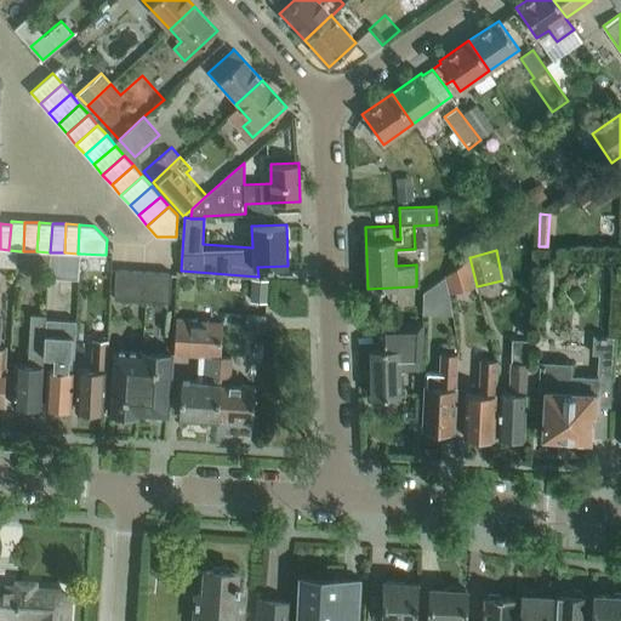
[(49,252),(36,251),(29,251),(28,263),(49,265),(49,252)]
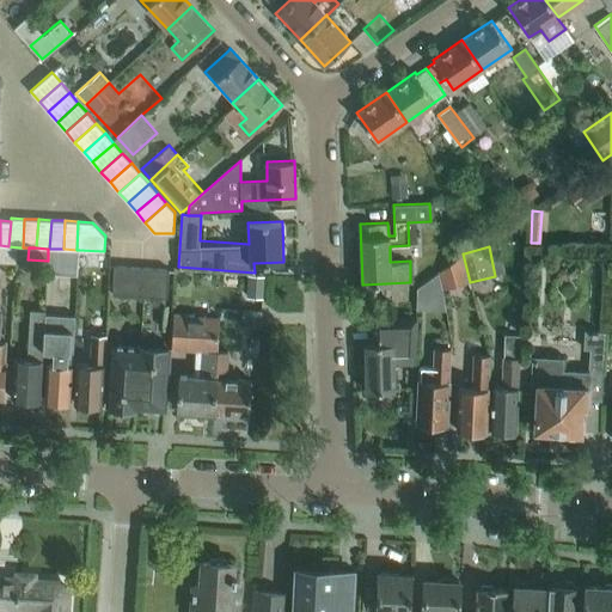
[(63,249),(49,249),(48,249),(48,261),(47,274),(78,276),(79,250),(77,250),(63,249)]
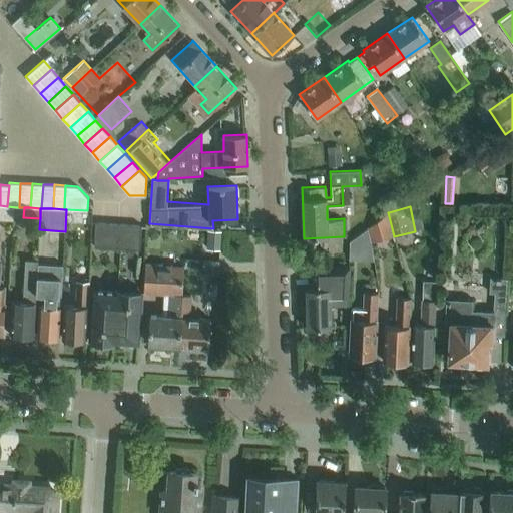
[(394,236),(388,212),(385,214),(368,228),(369,232),(372,241),(394,236)]
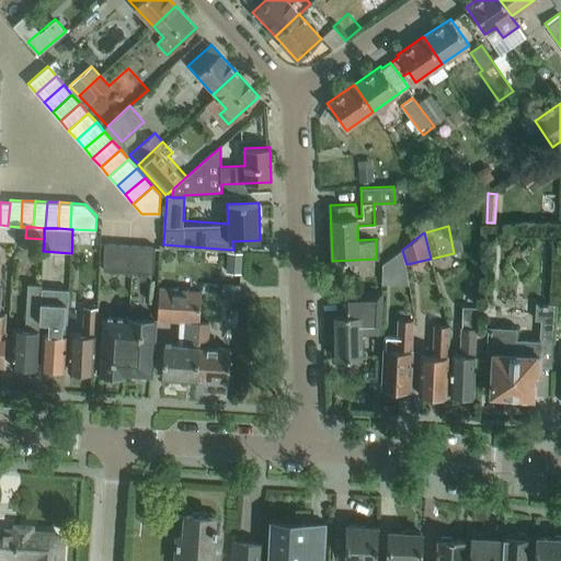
[(129,244),(104,243),(102,268),(127,271),(129,244)]
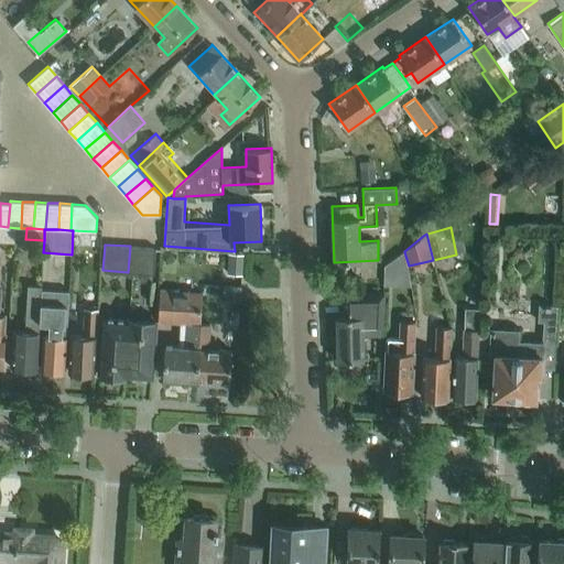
[(130,246),(128,272),(153,273),(155,248),(130,246)]
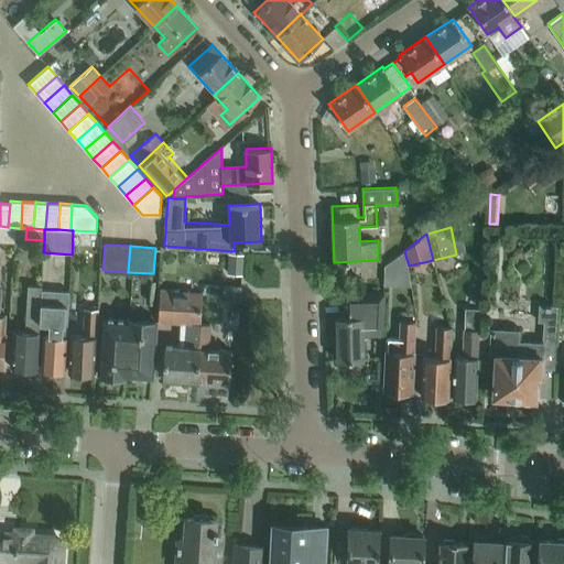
[(230,252),(229,272),(242,273),(243,253),(230,252)]
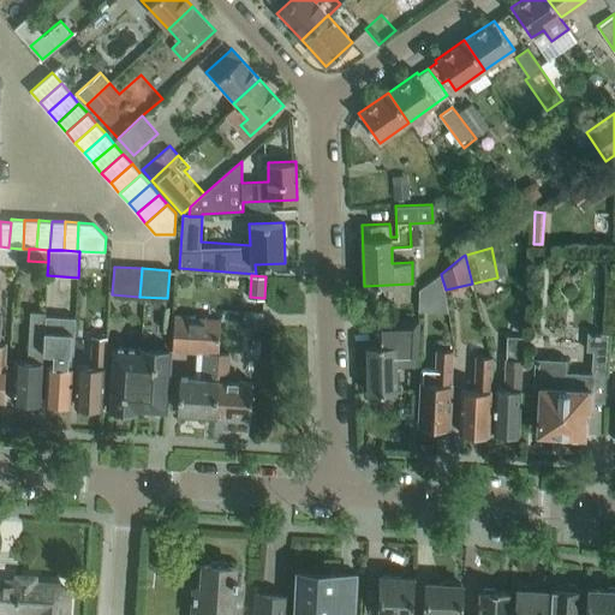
[(419,290),(419,302),(429,302),(429,290),(429,284),(419,290)]
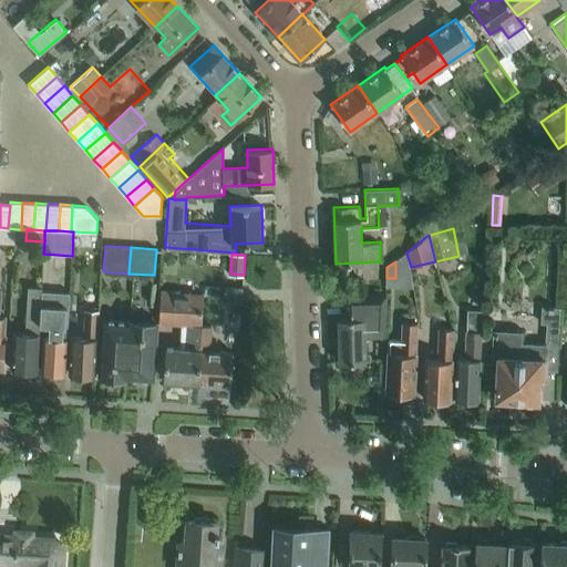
[(96,294),(112,298),(115,286),(100,281),(96,294)]
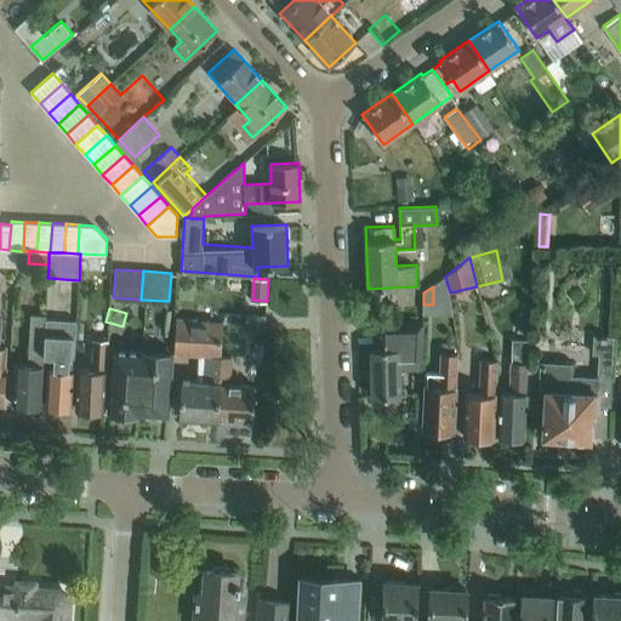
[(40,406),(46,315),(30,314),(28,364),(15,364),(12,405),(40,406)]
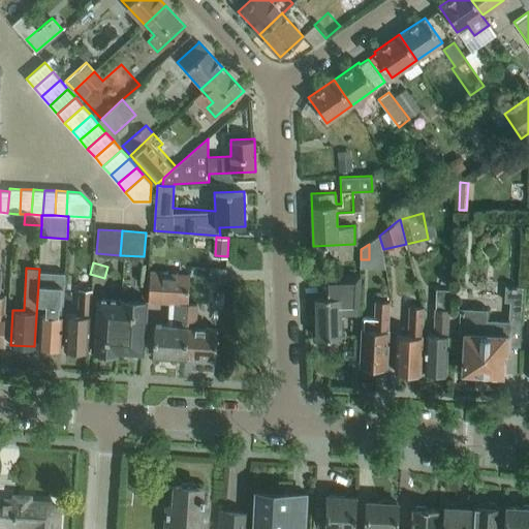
[(203,279),(225,280),(225,268),(203,268),(203,279)]
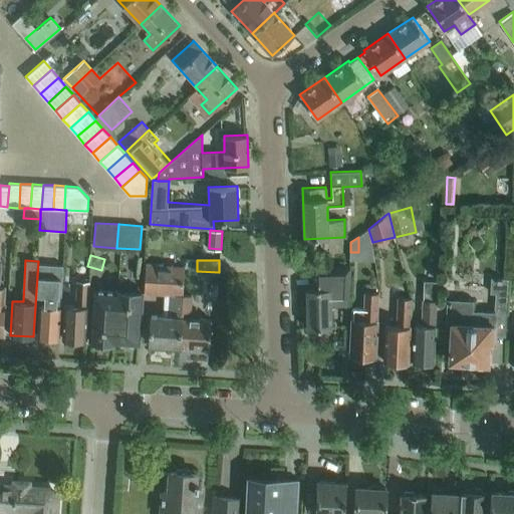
[(180,345),(183,294),(185,266),(146,264),(144,292),(174,294),(173,316),(151,315),(149,343),(180,345)]
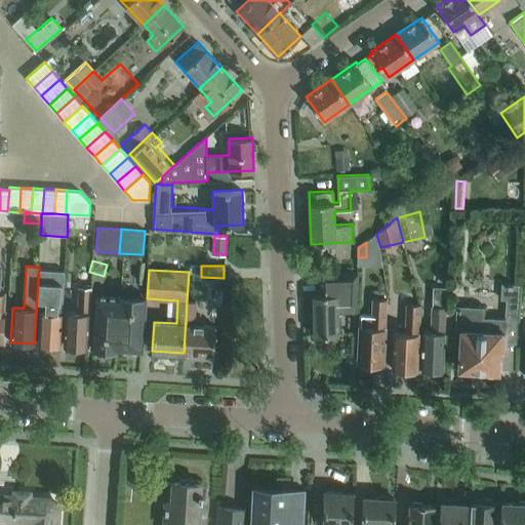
[(324,294),(341,293),(354,293),(355,273),(319,274),(320,288),(324,288),(324,294)]
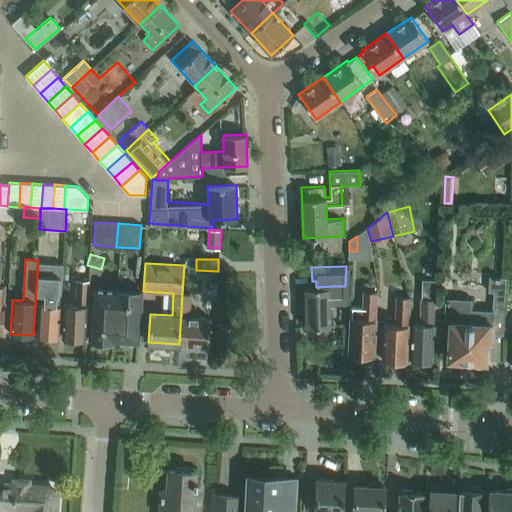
[(58,337),(62,272),(47,271),(45,305),(39,305),(37,335),(58,337)]
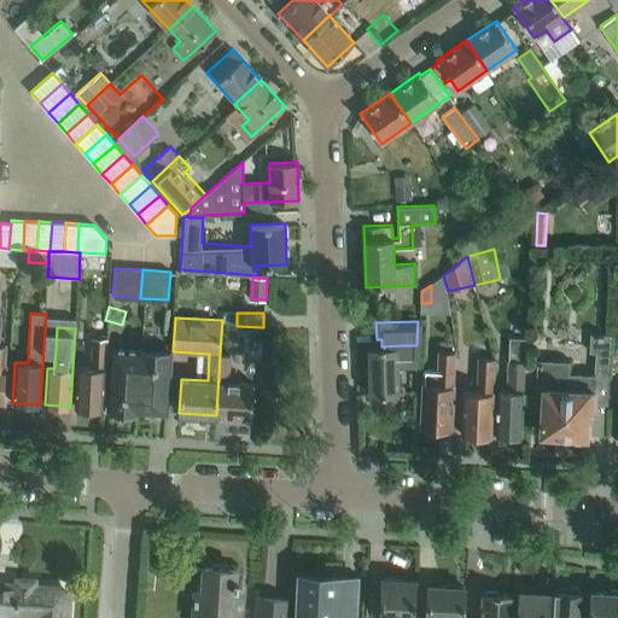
[(75,407),(103,408),(108,338),(93,337),(91,368),(77,367),(75,407)]
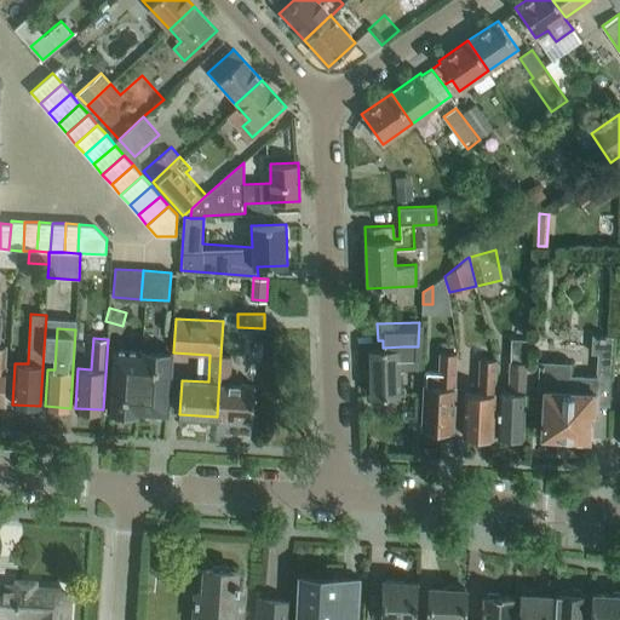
[(419,368),(418,346),(369,348),(369,380),(368,380),(368,390),(371,390),(371,395),(400,395),(399,368),(419,368)]
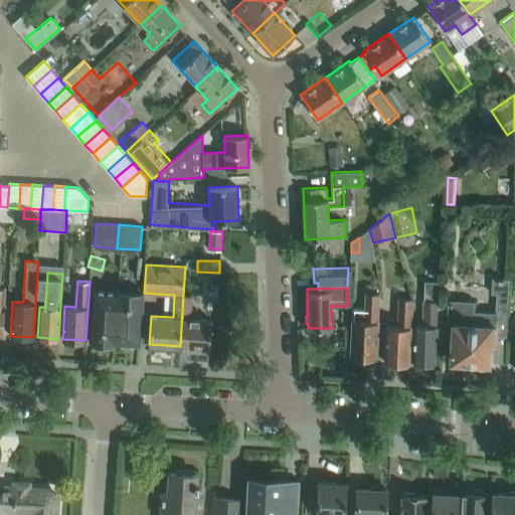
[(115,342),(118,292),(94,290),(91,340),(115,342)]
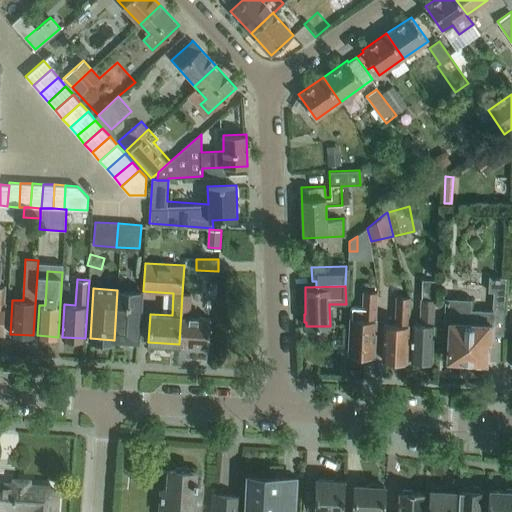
[(141,292),(117,290),(114,340),(138,341),(141,292)]
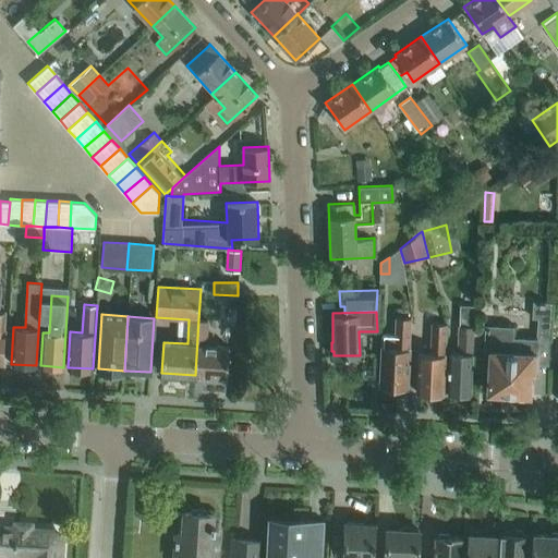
[(407,387),(411,317),(396,316),(395,335),(383,334),(379,386),(383,386),(385,388),(392,388),(395,386),(407,387)]
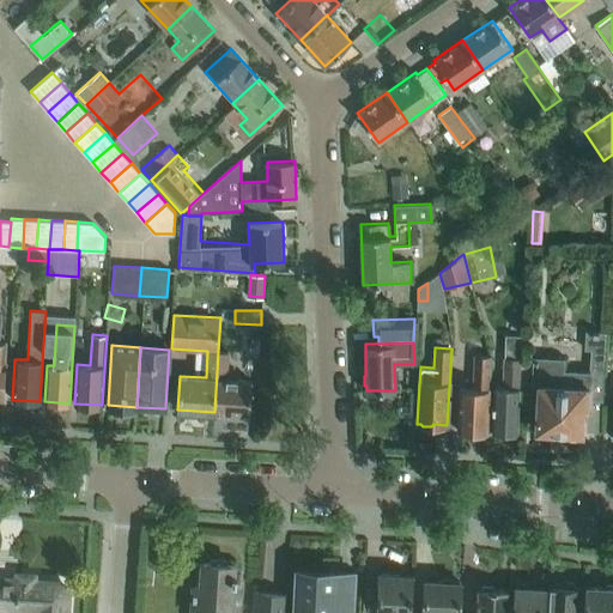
[(228,352),(218,351),(214,412),(249,414),(252,381),(226,378),(228,352)]
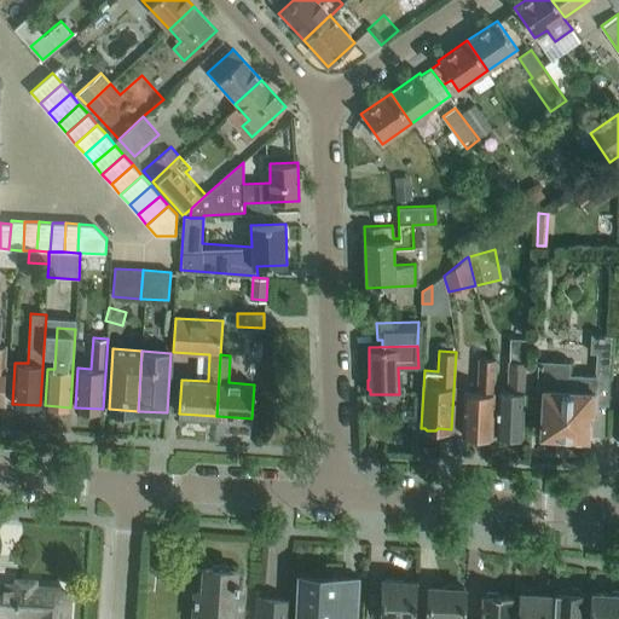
[(496,359),(492,359),(479,358),(476,392),(464,392),(462,434),(491,437),(496,359)]
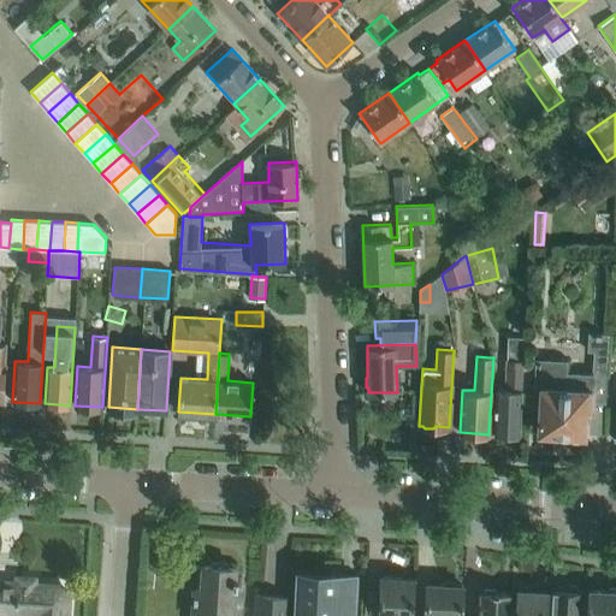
[(520,436),(523,361),(508,361),(507,391),(496,390),(493,434),(520,436)]
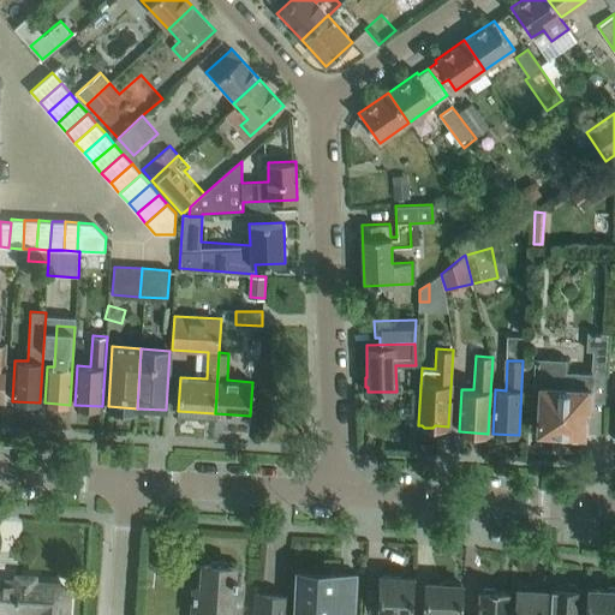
[(604,399),(605,376),(563,374),(565,362),(536,360),(535,386),(541,386),(539,399),(535,405),(539,411),(538,430),(583,433),(585,406),(590,407),(590,398),(604,399)]
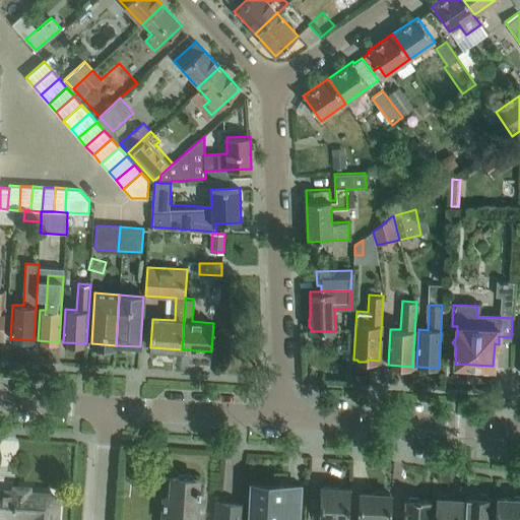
[(214,519),(201,519),(203,493),(200,493),(200,486),(198,486),(198,477),(192,477),(192,475),(179,474),(179,476),(172,476),(171,498),(165,497),(163,519),(242,519),(244,496),(243,505),(216,502),(214,519)]
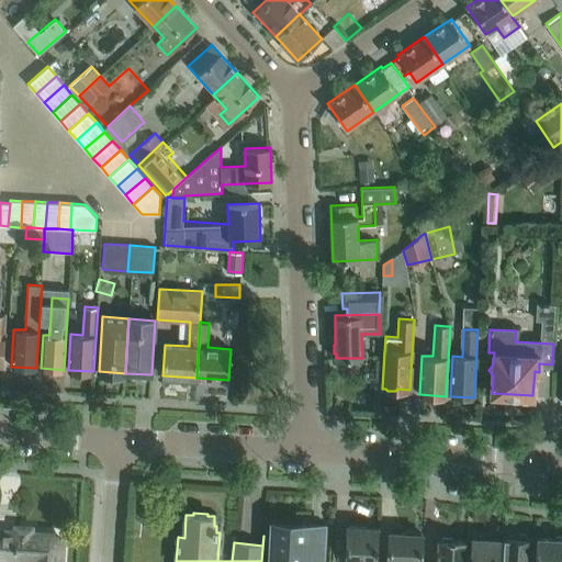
[(322,561),(323,547),(324,525),(308,524),(308,530),(273,528),(273,521),(271,521),(269,561),(322,561)]
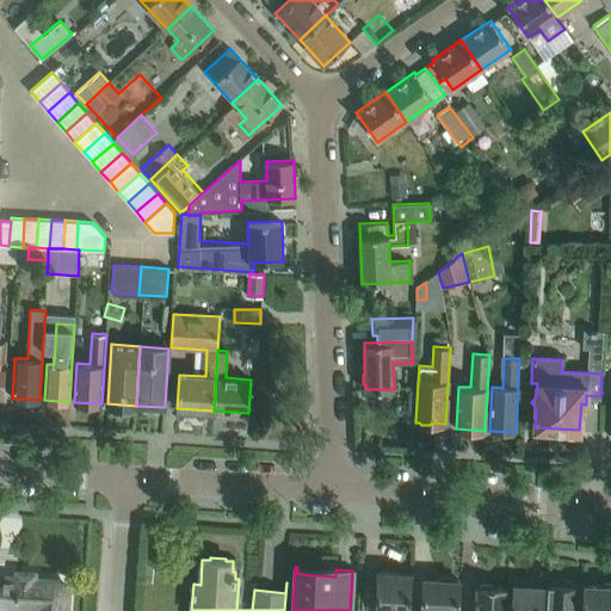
[(55,579),(34,578),(35,572),(16,571),(16,576),(0,574),(0,605),(35,608),(35,610),(66,610),(68,593),(68,591),(67,588),(66,586),(65,584),(62,582),(60,581),(57,580),(55,579)]
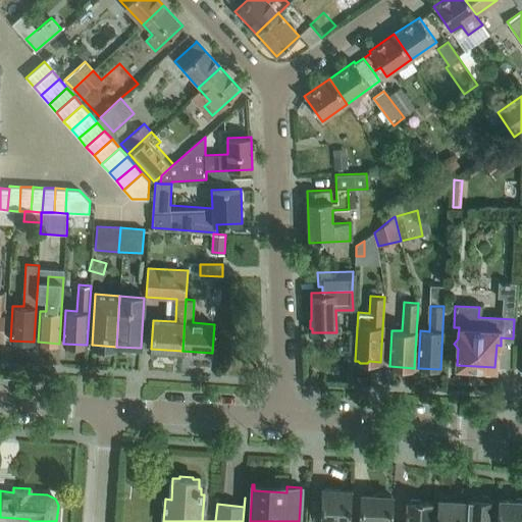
[(319,521),(350,521),(352,489),(350,489),(350,491),(340,491),(340,489),(321,488),(319,521)]
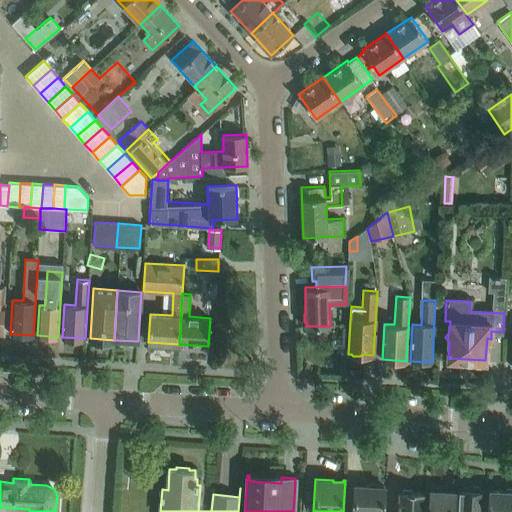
[(383,511),(385,486),(384,486),(384,487),(369,486),(369,485),(354,484),(353,511),(343,511),(383,511)]
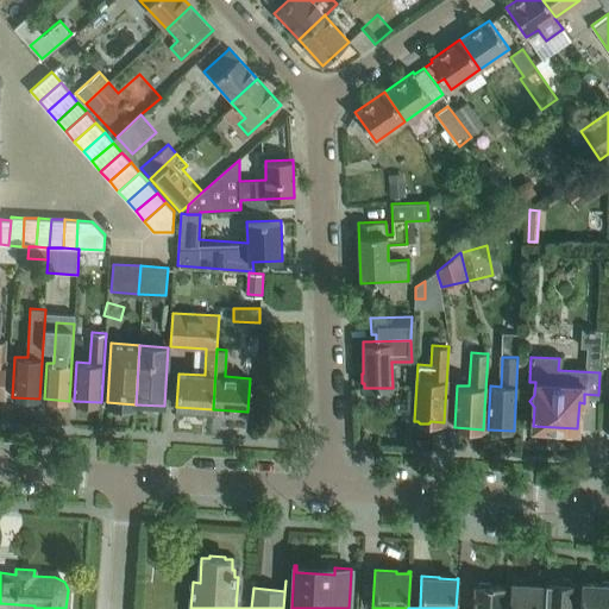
[(546,582),(544,608),(575,608),(576,583),(572,583),(570,578),(563,578),(560,582),(546,582)]
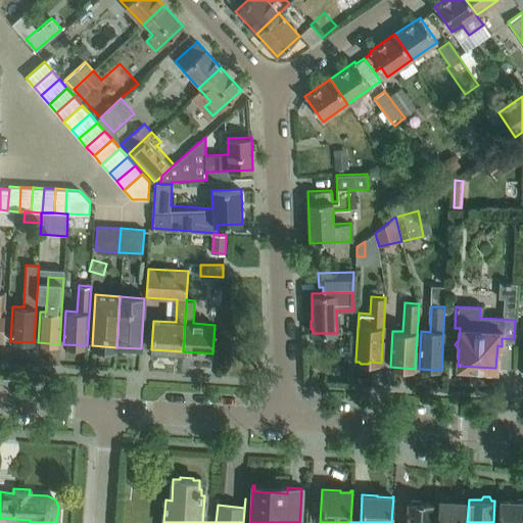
[(522,522),(522,498),(517,498),(517,501),(500,500),(497,522),(522,522)]
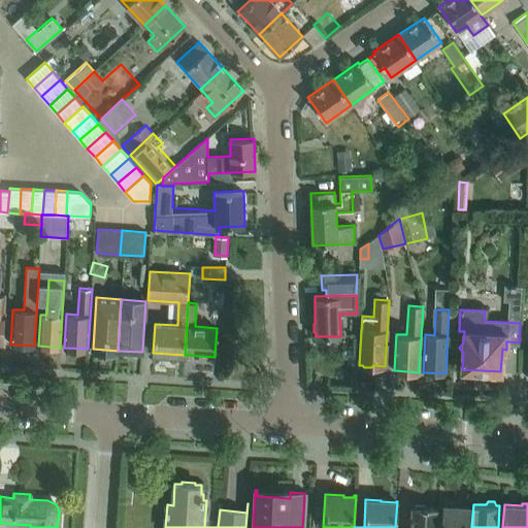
[(436,527),(438,507),(425,507),(425,505),(415,504),(415,506),(411,506),(411,517),(409,517),(409,522),(410,522),(410,527),(436,527)]
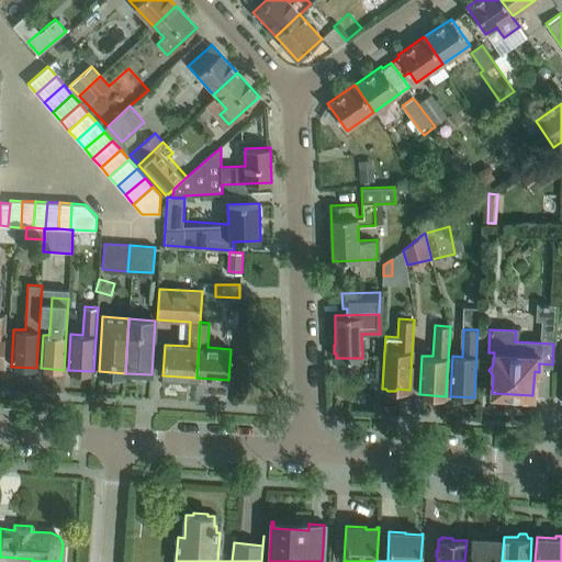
[(497,561),(499,539),(472,538),(471,560),(470,561),(497,561)]
